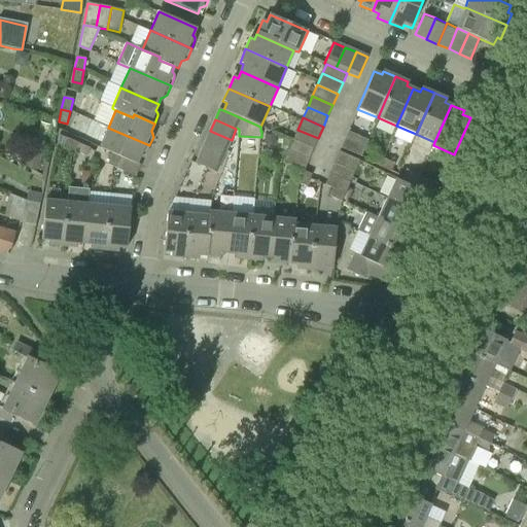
[(112,153),(120,157),(137,164),(140,156),(143,156),(145,155),(149,145),(108,128),(99,148),(112,153)]
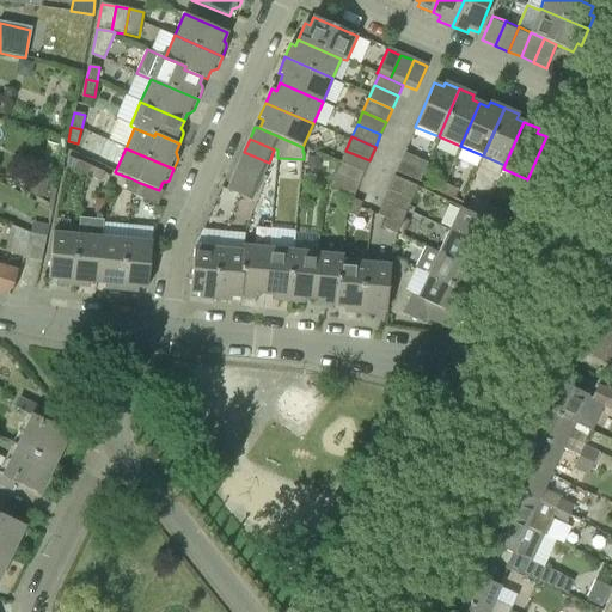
[(340,163),(363,172),(369,160),(346,151),(340,163)]
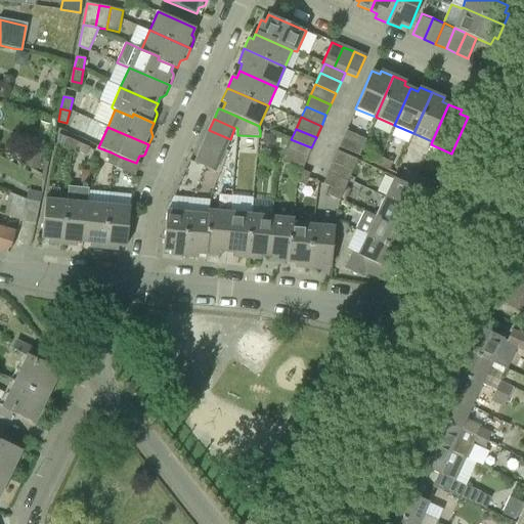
[(204,141),(225,150),(230,139),(209,130),(204,141)]
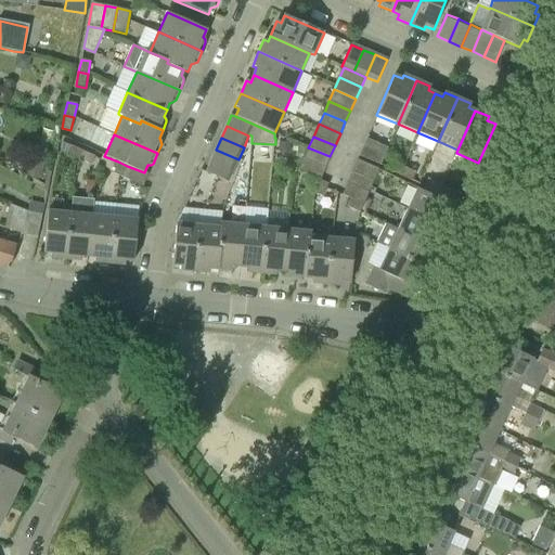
[(359,156),(381,165),(388,147),(366,139),(359,156)]
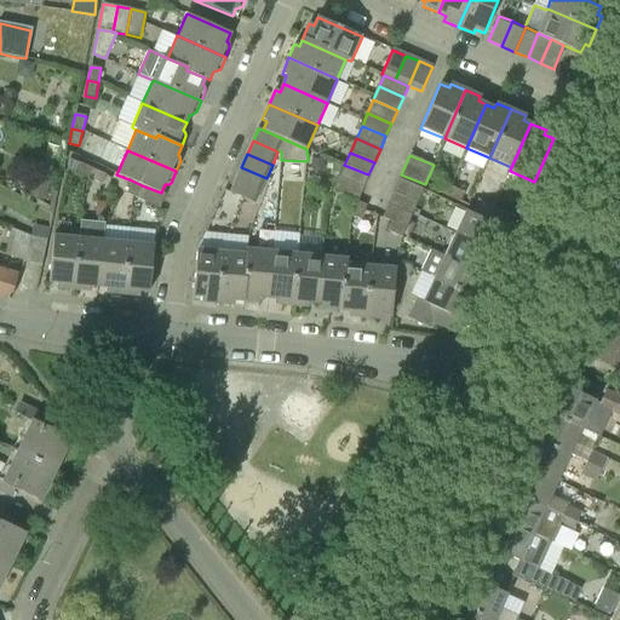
[(87,178),(92,168),(78,162),(74,172),(87,178)]
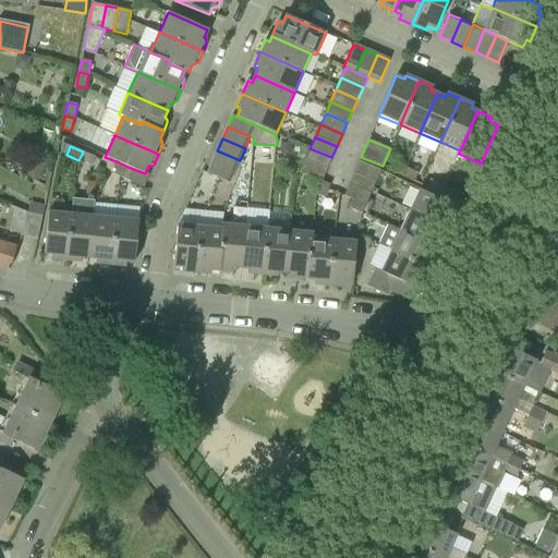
[(305,160),(327,170),(331,157),(310,148),(305,160)]
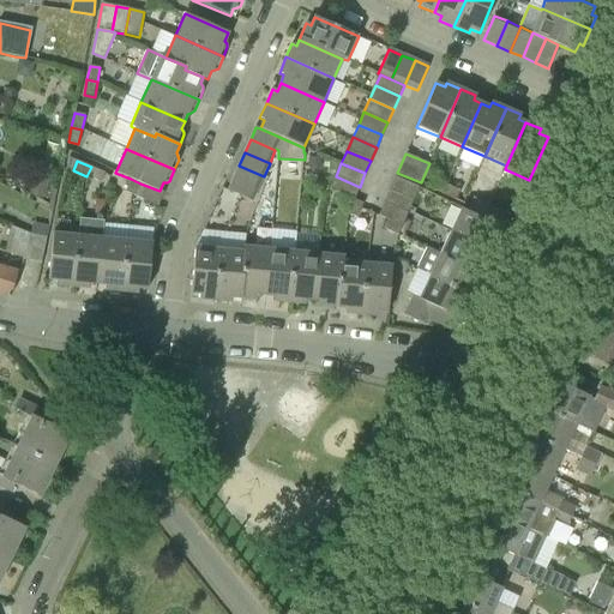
[(234,179),(258,188),(264,176),(239,166),(234,179)]
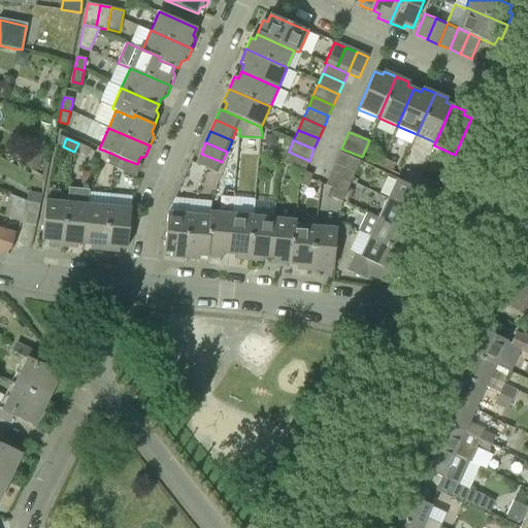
[(74,152),(87,157),(90,149),(78,143),(74,152)]
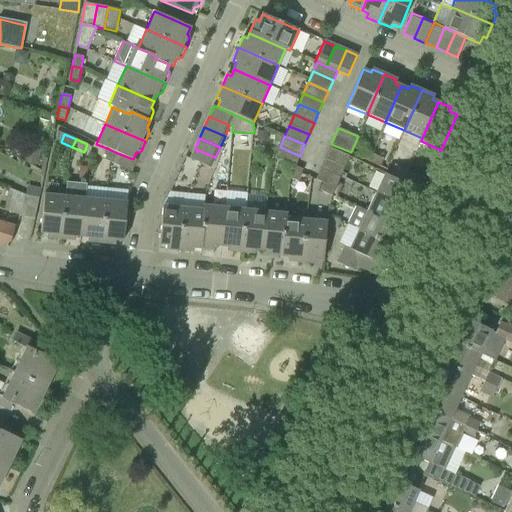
[(295,166),(300,156),(280,147),(275,158),(295,166)]
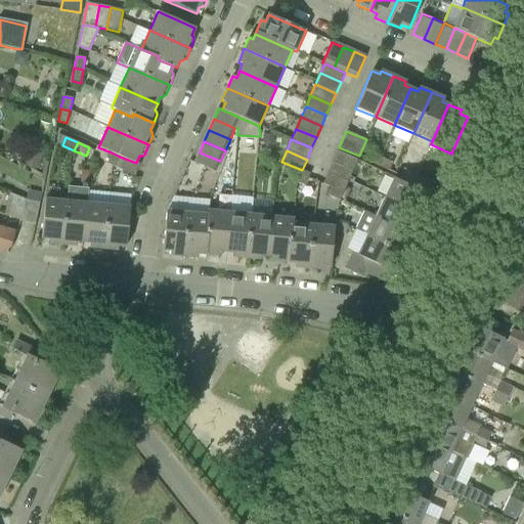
[(332,162),(352,171),(357,160),(337,150),(332,162)]
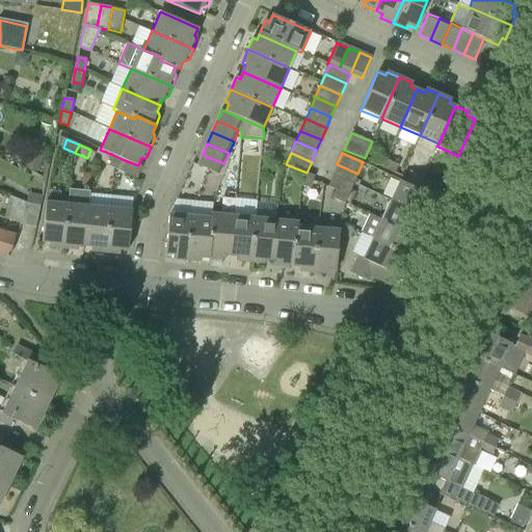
[(371,162),(382,168),(387,159),(375,154),(371,162)]
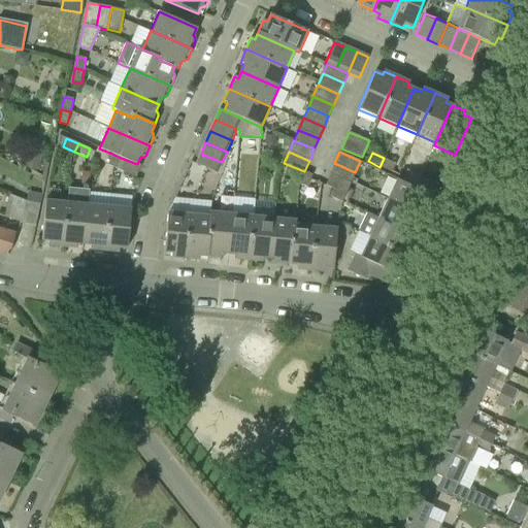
[(121,158),(112,154),(107,165),(117,168),(121,158)]
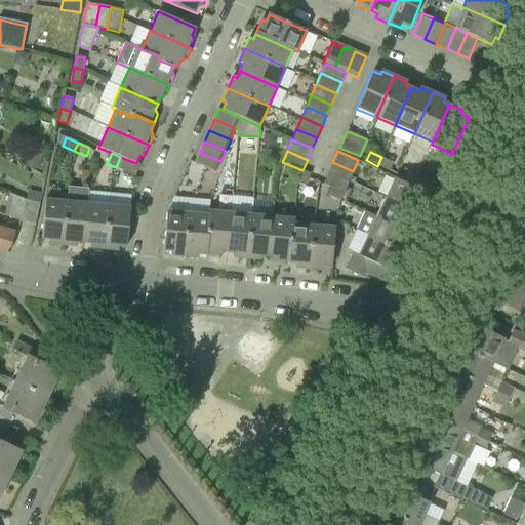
[(216,172),(220,161),(200,153),(195,163),(216,172)]
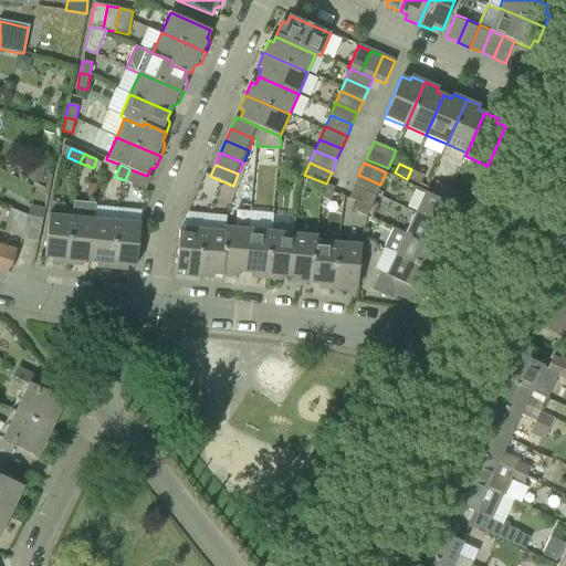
[(152,177),(147,176),(129,169),(125,180),(146,189),(152,177)]
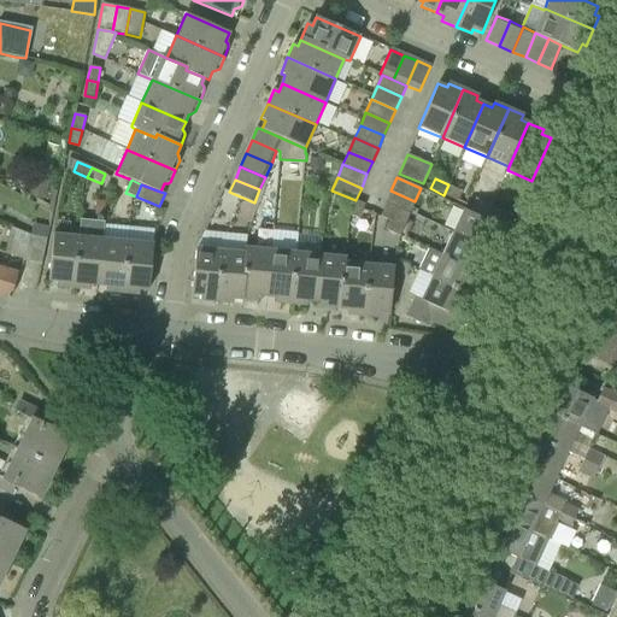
[(444,195),(458,201),(463,192),(448,184),(444,195)]
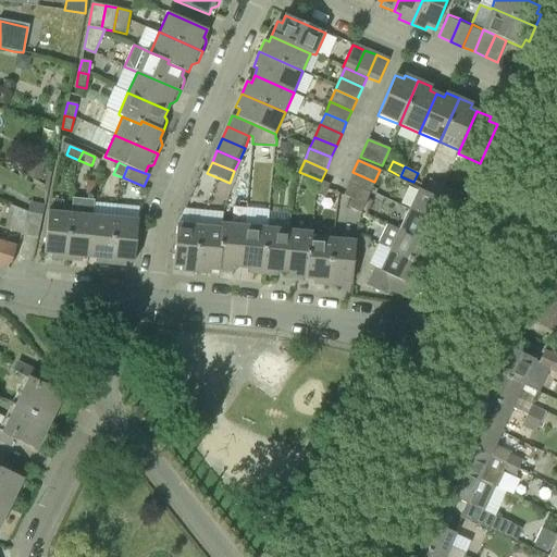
[(348,184),(370,194),(374,182),(353,172),(348,184)]
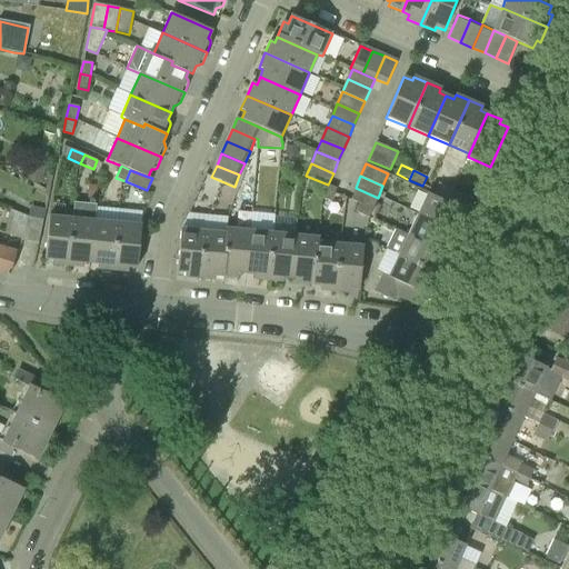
[(432,196),(448,202),(453,191),(438,183),(432,196)]
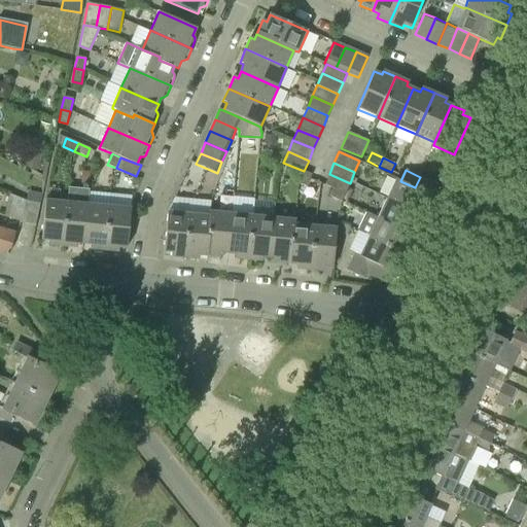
[(306,187),(312,175),(304,171),(297,183),(306,187)]
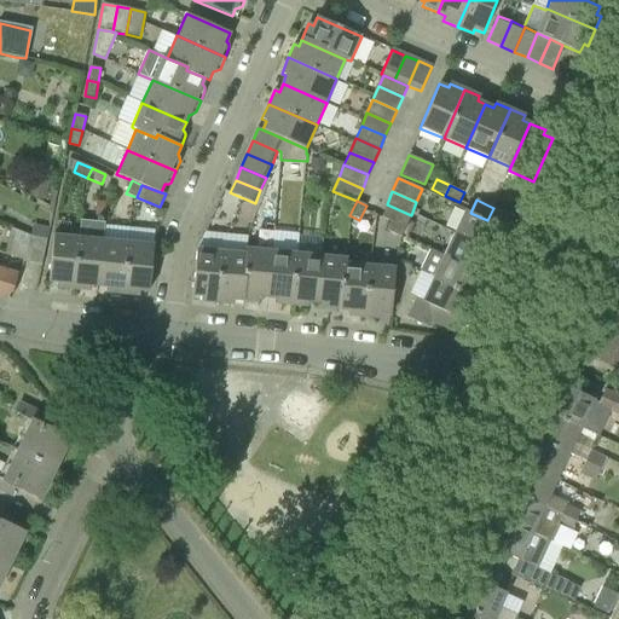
[(391,221),(405,229),(411,215),(387,204),(381,218),(391,221)]
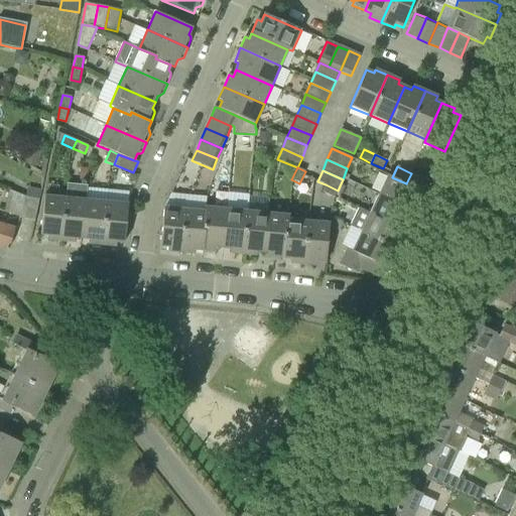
[(406,183),(419,190),(424,179),(411,173),(406,183)]
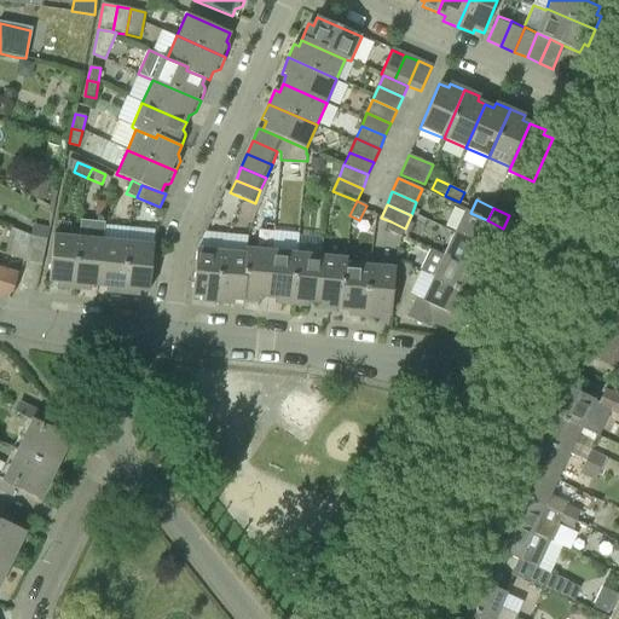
[(508,230),(503,229),(487,220),(470,213),(466,210),(455,233),(502,256),(509,241),(504,239),(508,230)]
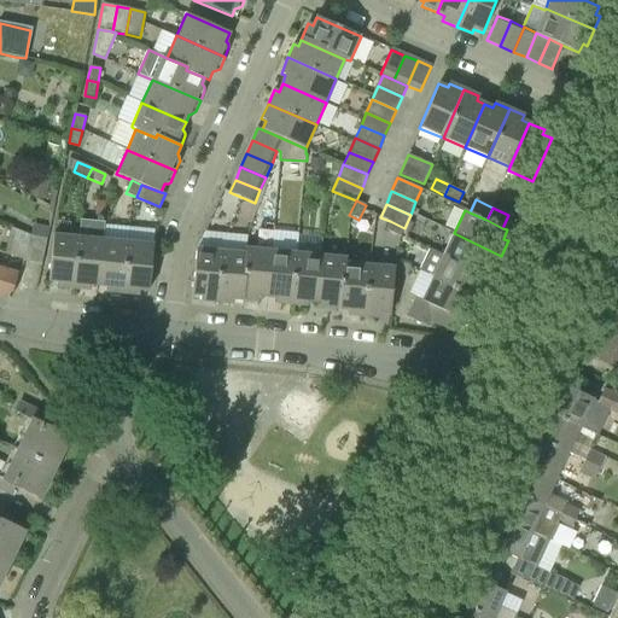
[(386,231),(401,237),(404,228),(390,221),(386,231)]
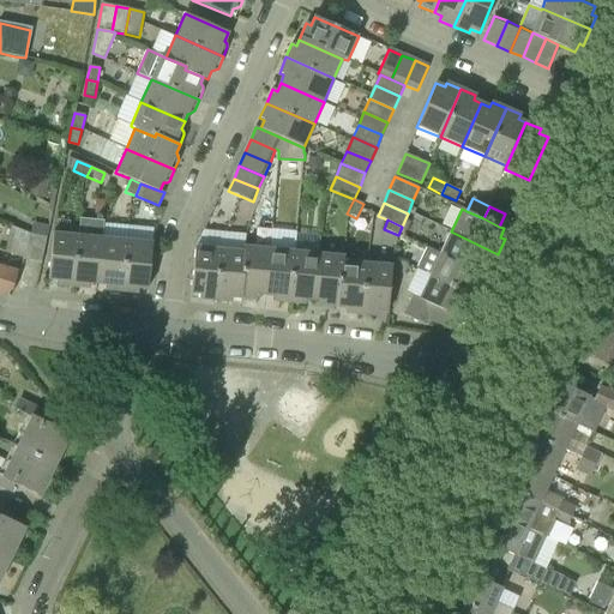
[(31,234),(47,238),(49,226),(32,223),(30,234),(31,234)]
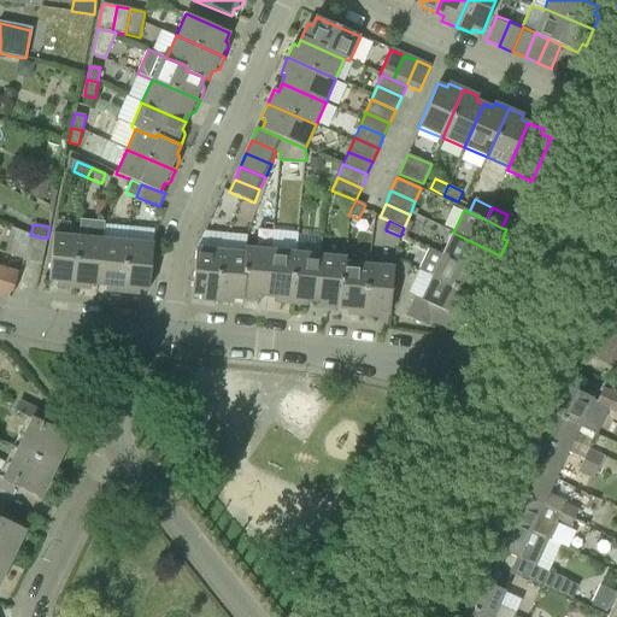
[(25,260),(41,264),(47,239),(31,235),(30,235),(11,229),(6,253),(25,260)]
